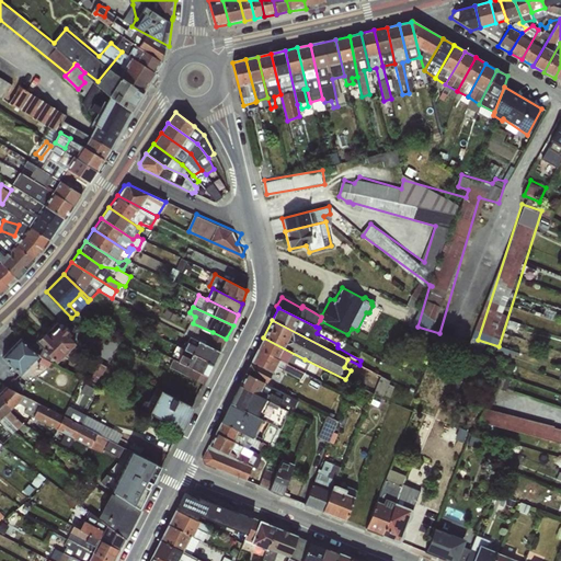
[(60,323),(48,335),(44,332),(35,341),(42,348),(39,355),(57,363),(76,344),(69,336),(71,334),(60,323)]
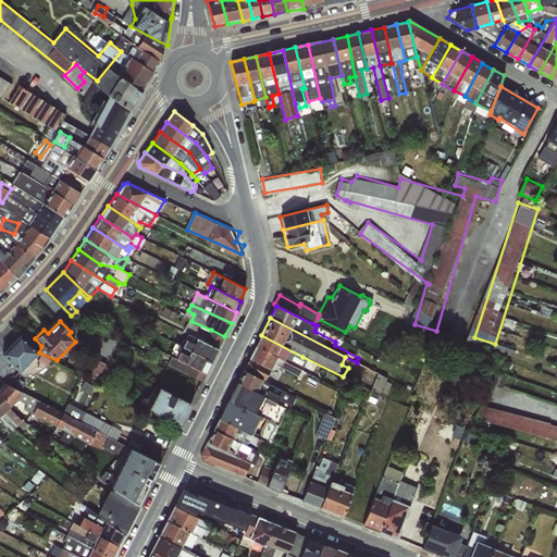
[(206,342),(218,348),(224,336),(211,330),(206,342)]
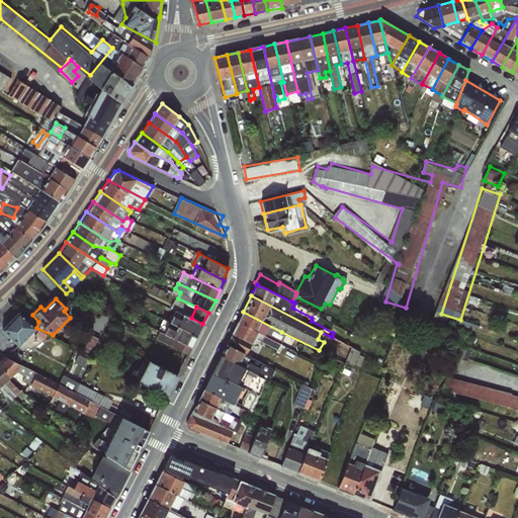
[(169,323),(196,335),(202,324),(191,318),(175,311),(169,323)]
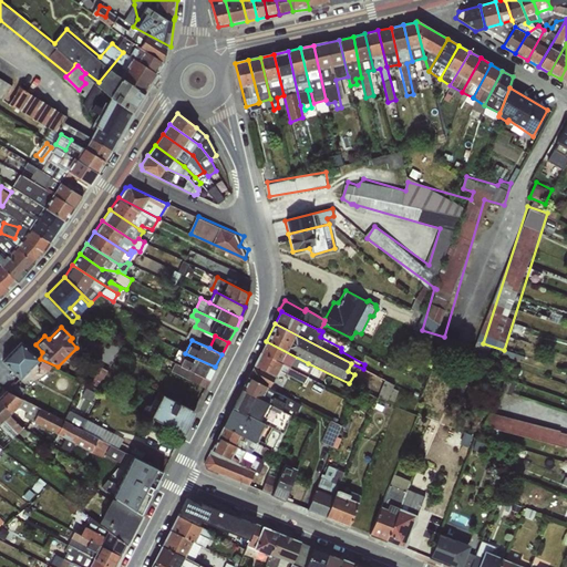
[(40,359),(20,341),(1,361),(20,379),(40,359)]
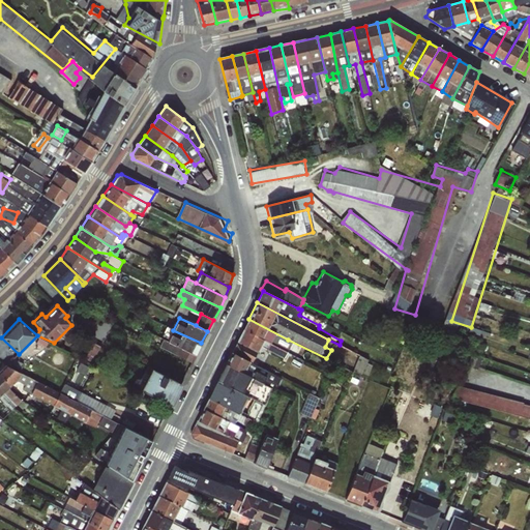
[(243,329),(284,349),(288,340),(248,319),(243,329)]
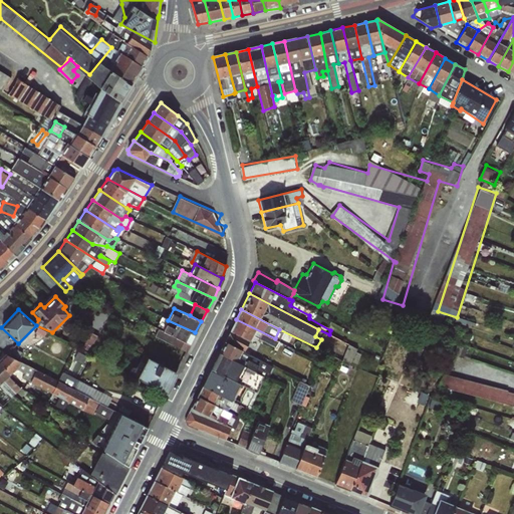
[(230,330),(250,341),(253,336),(275,347),(278,342),(275,338),(236,319),(230,330)]
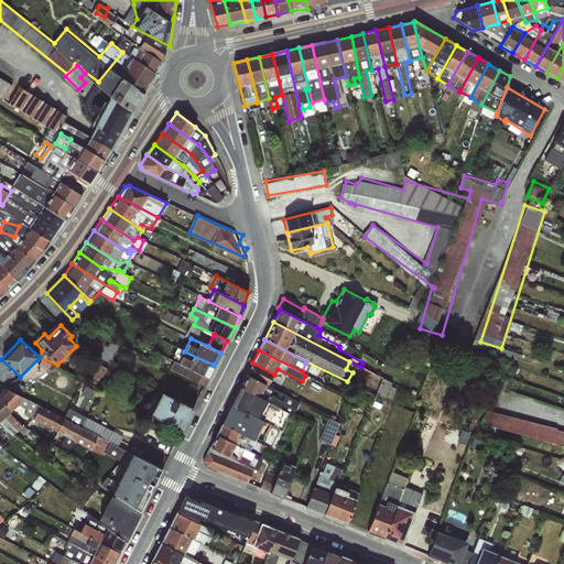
[(214,365),(184,351),(179,364),(173,361),(170,369),(203,386),(214,365)]
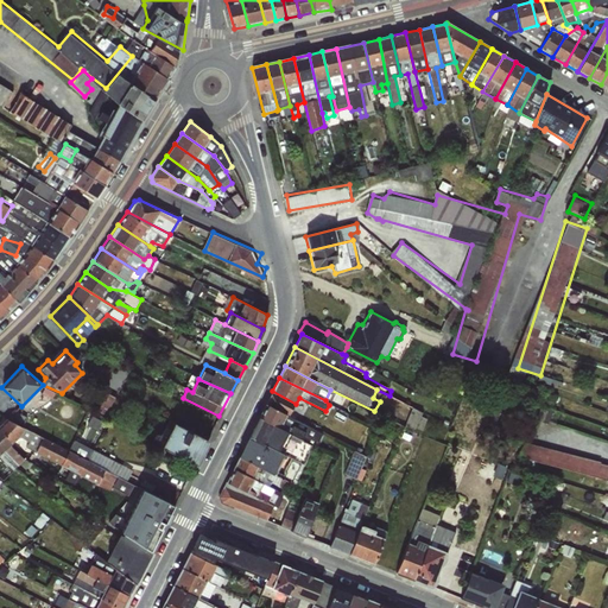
[(296,404),(272,391),(265,404),(289,417),(296,404)]
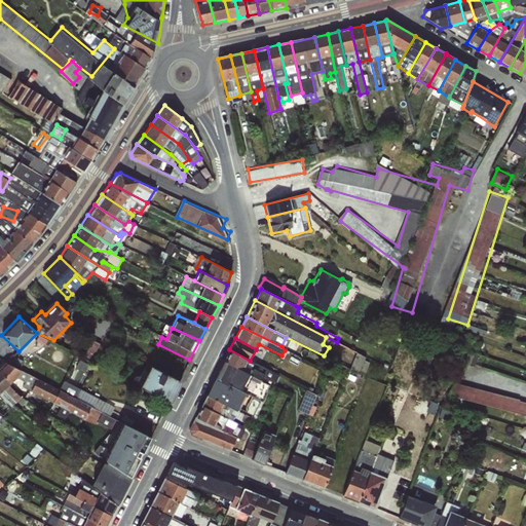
[(250,361),(229,349),(224,361),(270,385),(273,378),(271,376),(272,371),(250,361)]
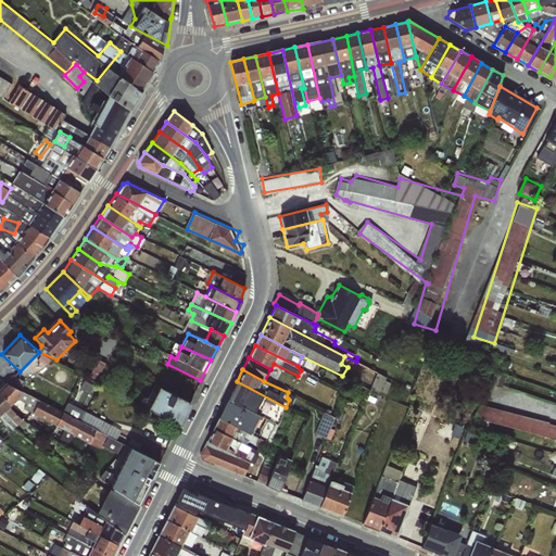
[(286,407),(237,381),(228,400),(278,425),(286,407)]
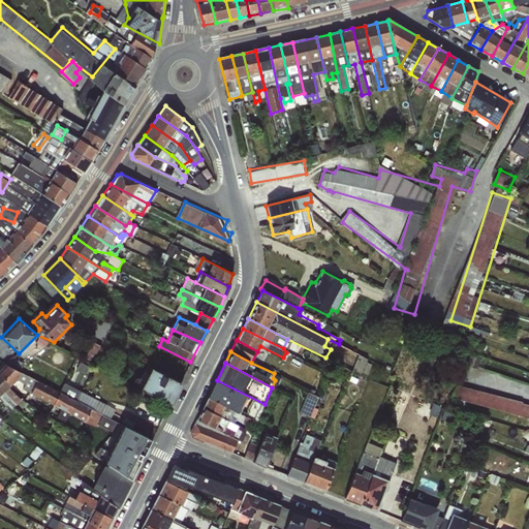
[(0,369),(0,377),(9,387),(17,380),(21,373),(4,365),(0,369)]
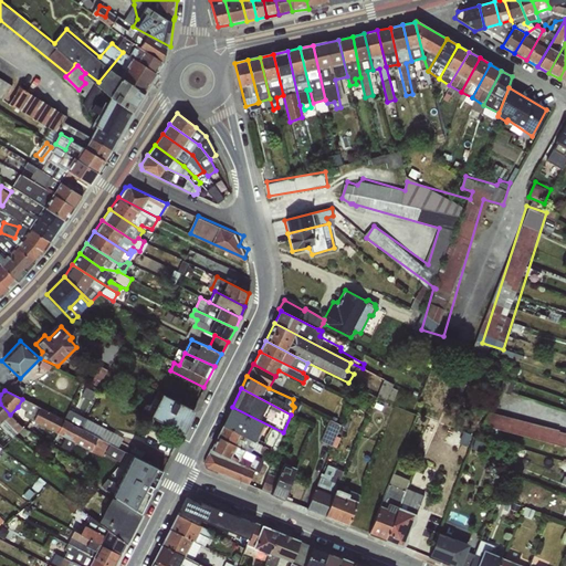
[(195,411),(161,394),(150,416),(184,433),(195,411)]
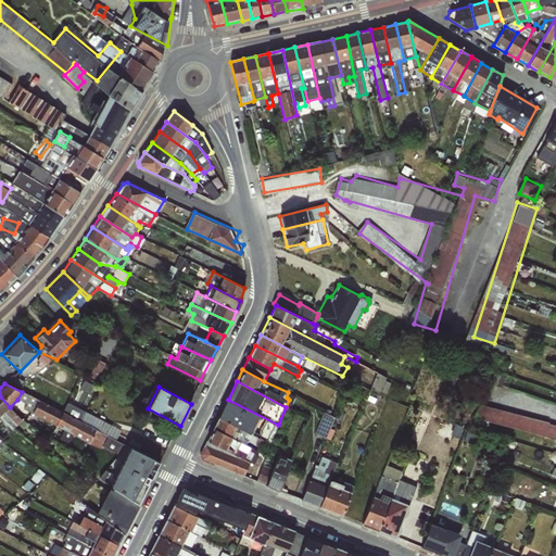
[(0,415),(10,407),(0,396),(0,415)]
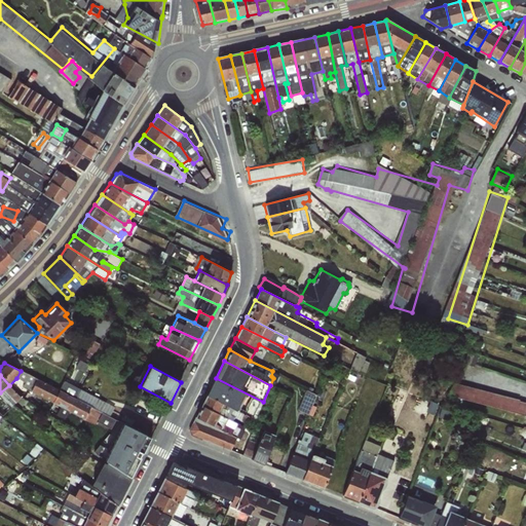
[(263,402),(216,378),(207,396),(250,418),(256,420),(263,402)]
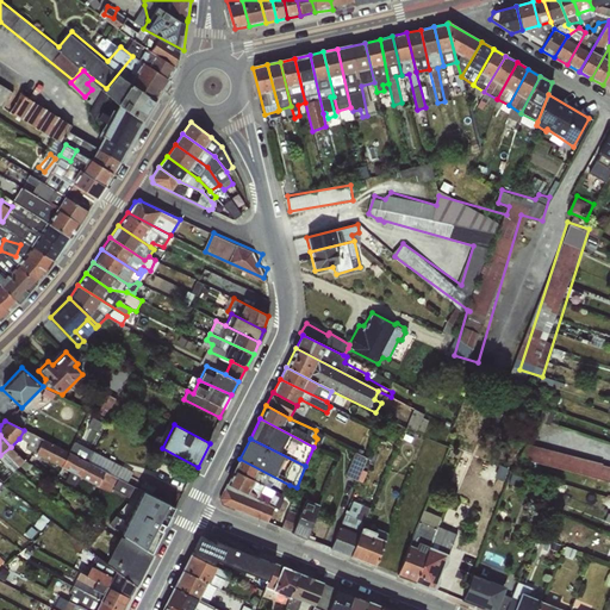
[(523,459),(609,478),(609,462),(527,444),(523,459)]
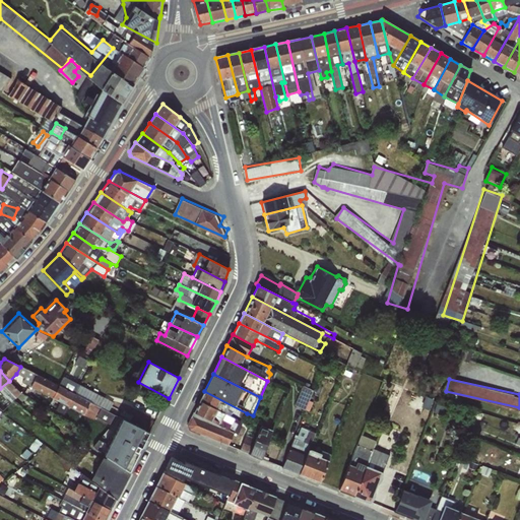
[(247,413),(204,391),(199,400),(231,415),(232,413),(245,419),(247,413)]
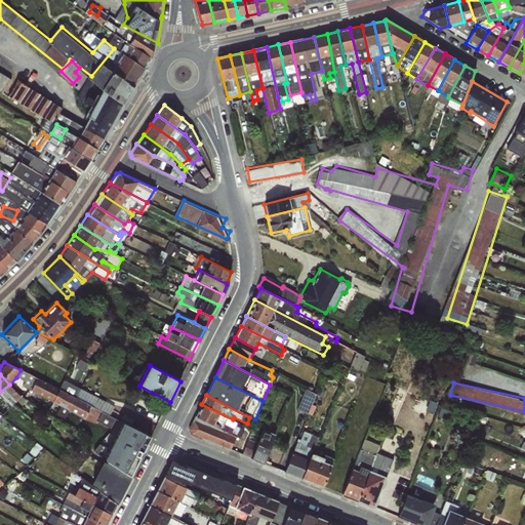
[(418,396),(414,411),(435,415),(438,401),(418,396)]
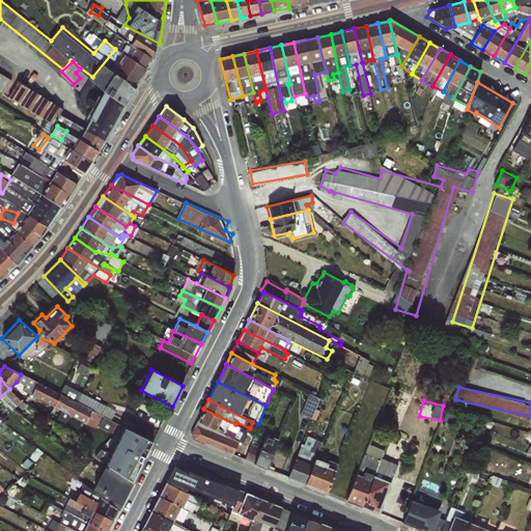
[(235,424),(203,409),(190,436),(193,440),(232,455),(239,442),(242,443),(247,435),(239,430),(240,427),(235,424)]
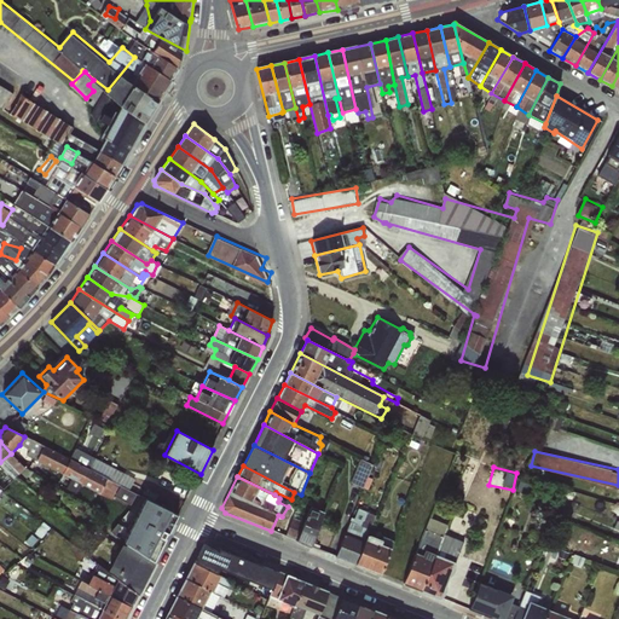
[(313,545),(328,510),(313,504),(299,538),(313,545)]
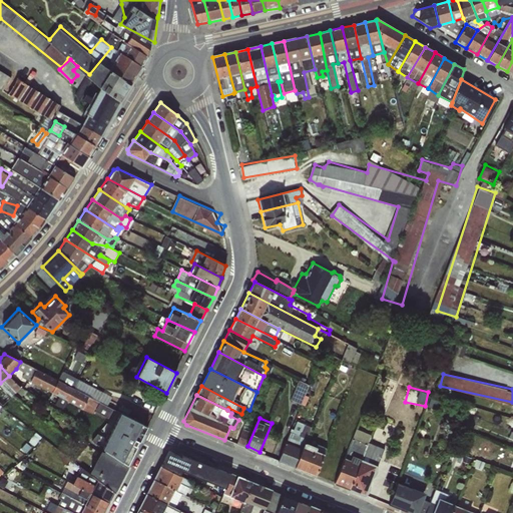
[(319,476),(327,452),(318,449),(319,445),(307,441),(312,424),(296,419),(283,460),(296,464),(295,468),(319,476)]
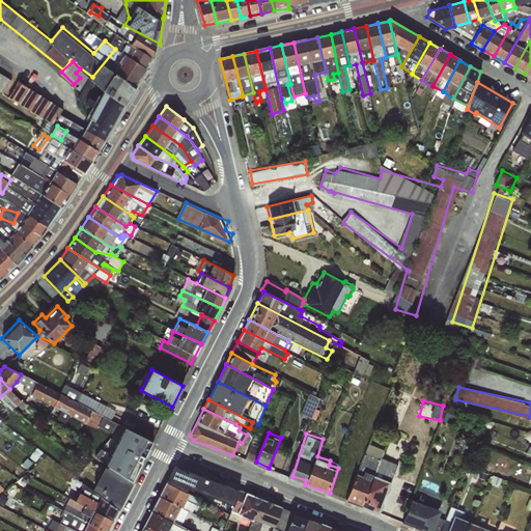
[(369,442),(348,501),(383,512),(402,453),(369,442)]
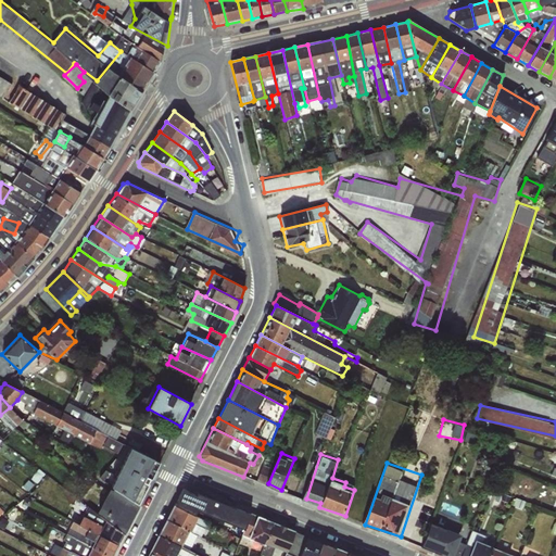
[(99,515),(124,533),(138,505),(115,489),(109,489),(97,512),(99,515)]
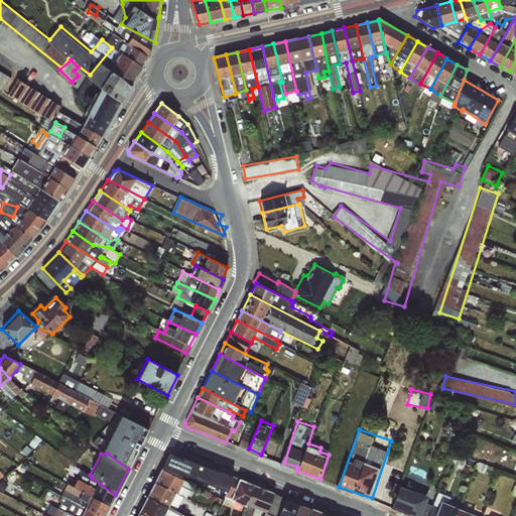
[(159,467),(137,515),(178,515),(180,514),(176,513),(184,495),(188,497),(196,482),(159,467)]
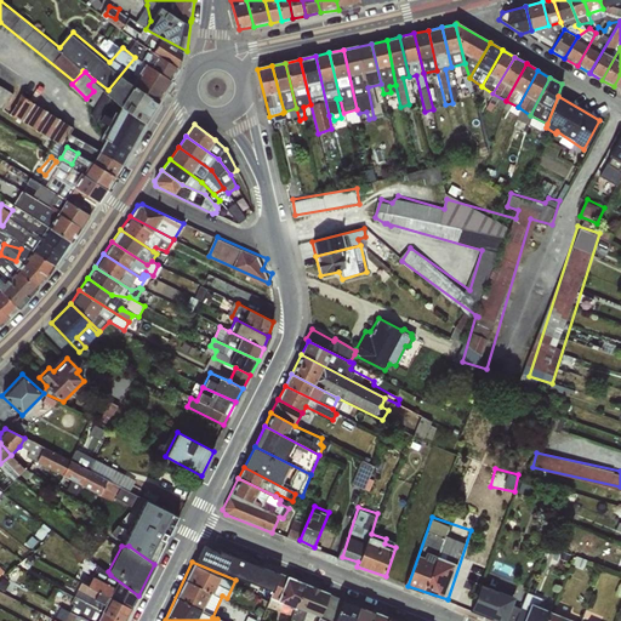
[(138,596),(110,575),(98,567),(87,586),(132,608),(138,596)]
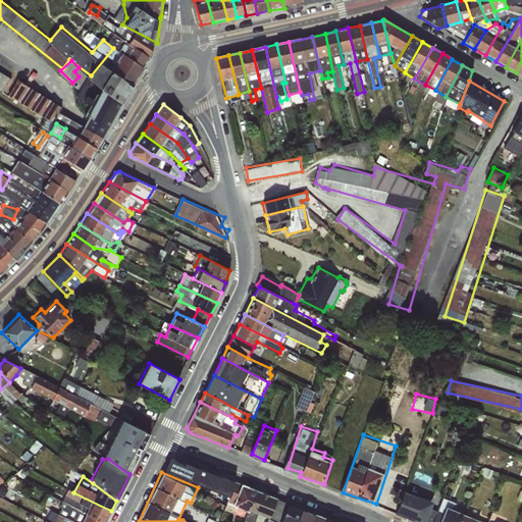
[(233,506),(247,511),(257,490),(235,482),(226,503),(233,506)]
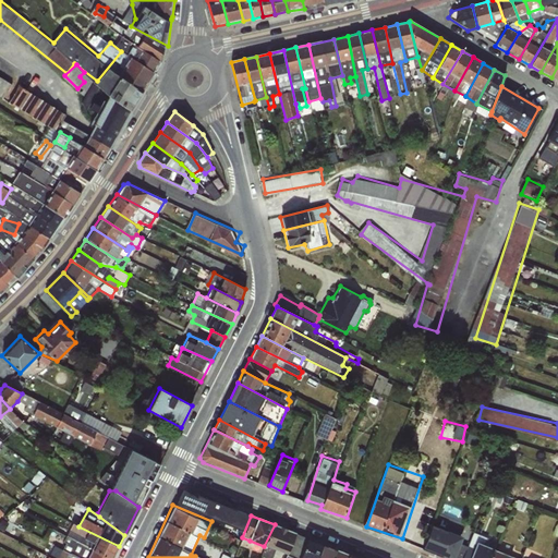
[(111,557),(119,546),(79,526),(73,523),(68,535),(109,557),(111,557)]
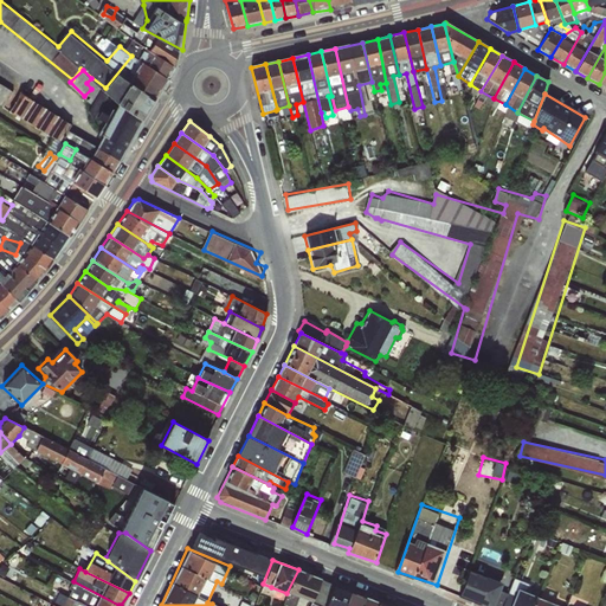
[(321,579),(298,569),(287,593),(283,605),(285,605),(295,605),(300,598),(311,603),(321,579)]
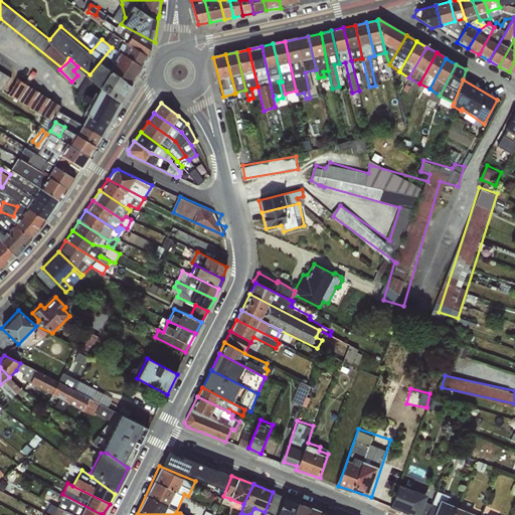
[(401,484),(393,506),(418,514),(422,514),(431,494),(401,484)]
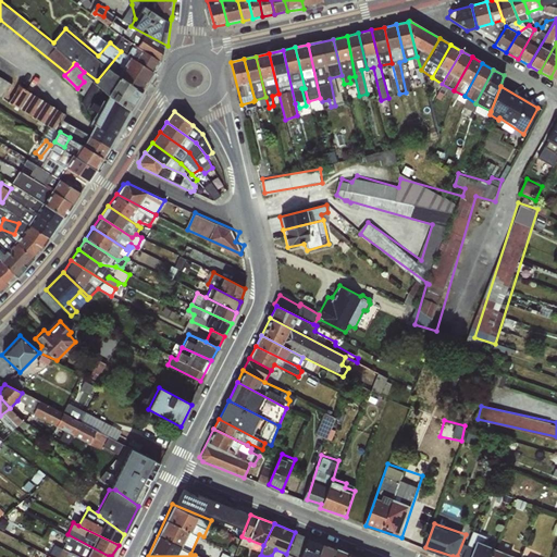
[(284,556),(299,556),(307,537),(295,532),(286,554),(284,556)]
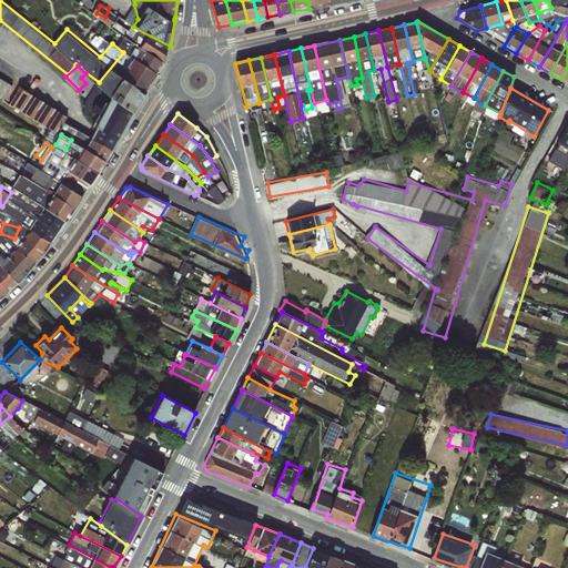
[(63,559),(82,567),(111,567),(69,545),(64,551),(67,553),(63,559)]
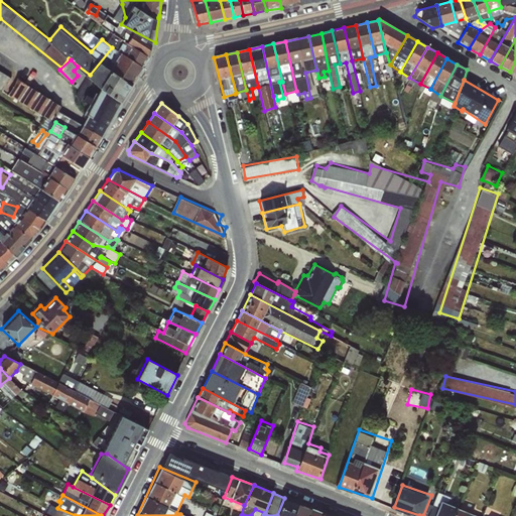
[(292,515),(298,503),(284,498),(277,515),(292,515)]
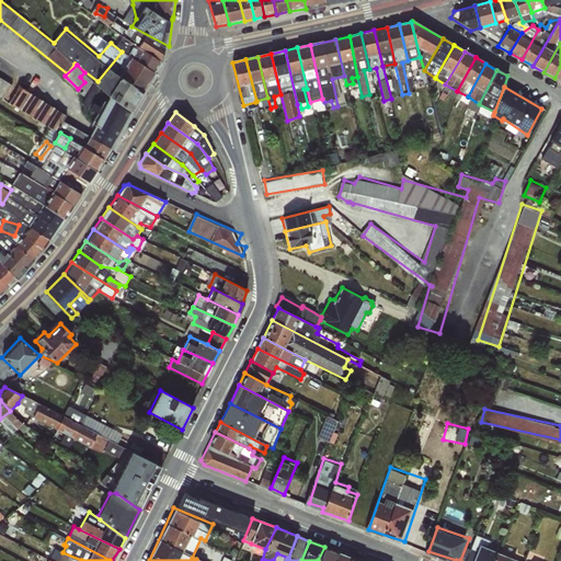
[(527,560),(476,545),(473,552),(477,553),(474,560),(527,560)]
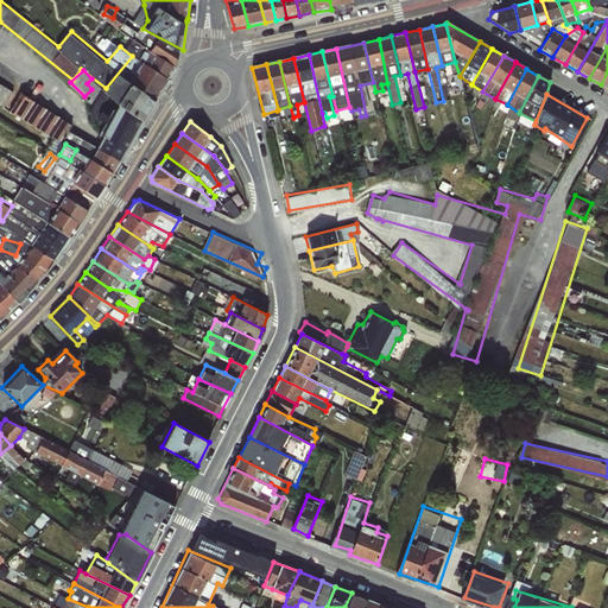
[(362,607),(367,600),(352,593),(344,607),(362,607)]
